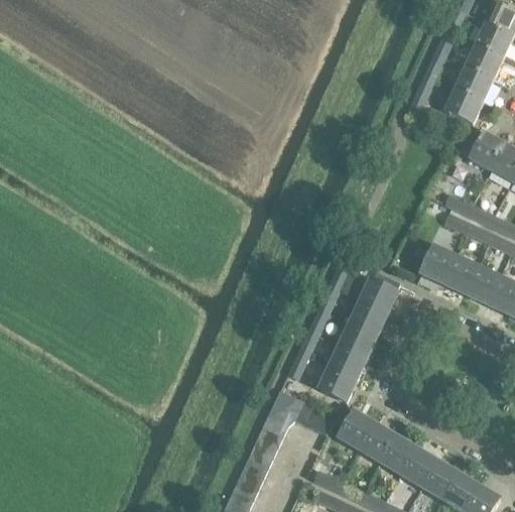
[(459,0),(455,10),(465,14),(467,15),(474,0),(459,0)]
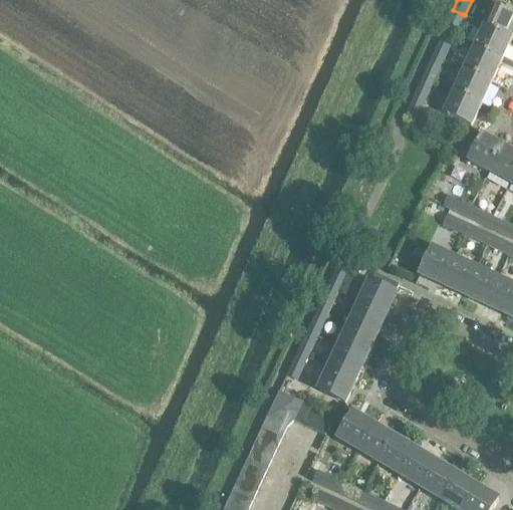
[(472,19),(483,24),(511,36),(512,31),(512,10),(491,0),(481,0),(472,19)]
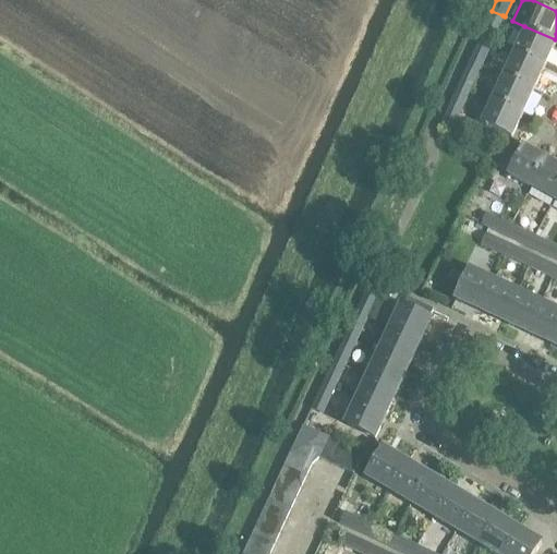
[(492,11),(481,35),(492,39),(503,15),(492,11)]
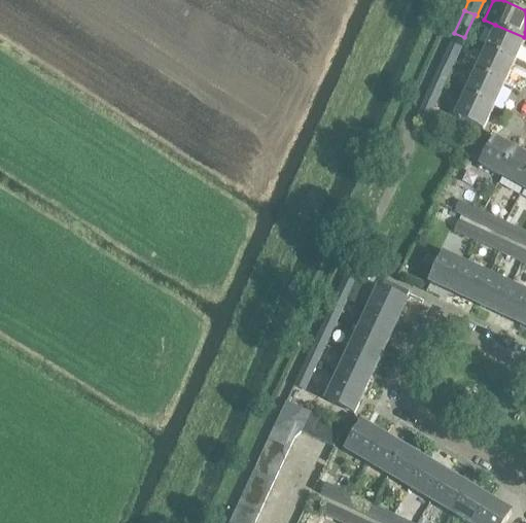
[(495,25),(485,47),(514,60),(524,37),(495,25)]
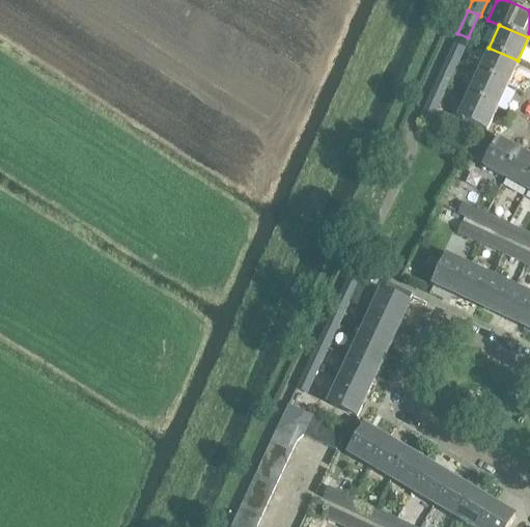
[(457,33),(447,55),(457,60),(468,37),(457,33)]
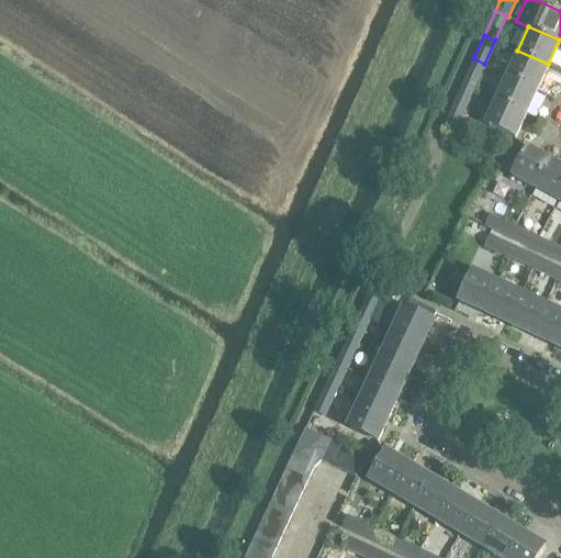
[(517,51),(506,74),(537,88),(548,64),(517,51)]
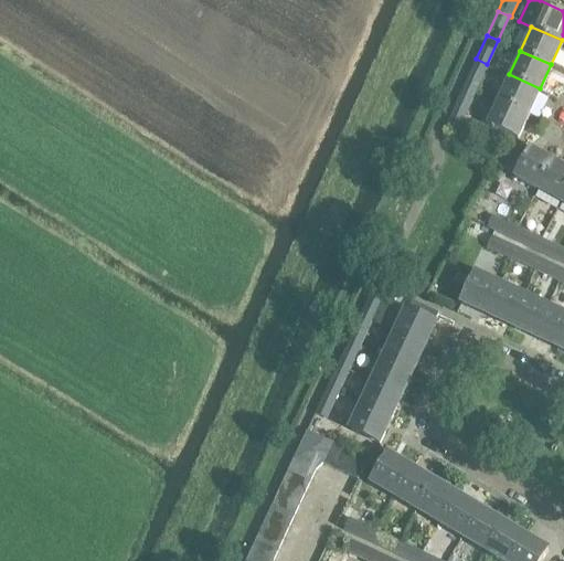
[(476,59),(464,83),(476,88),(487,64),(476,59)]
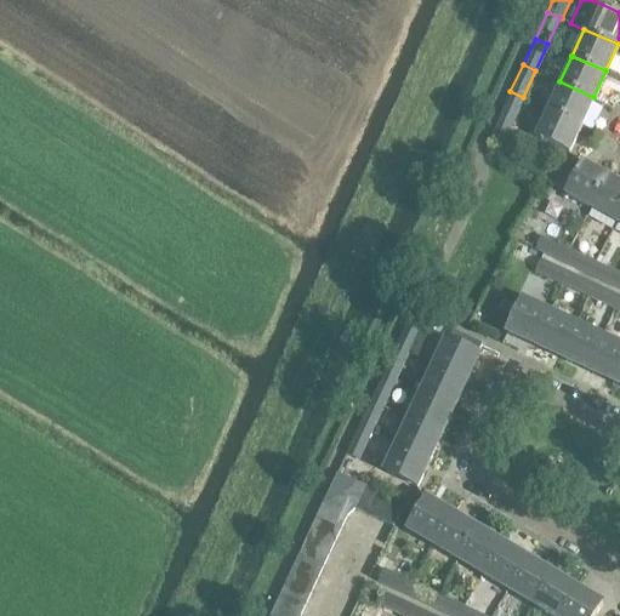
[(559,81),(547,108),(581,124),(593,97),(559,81)]
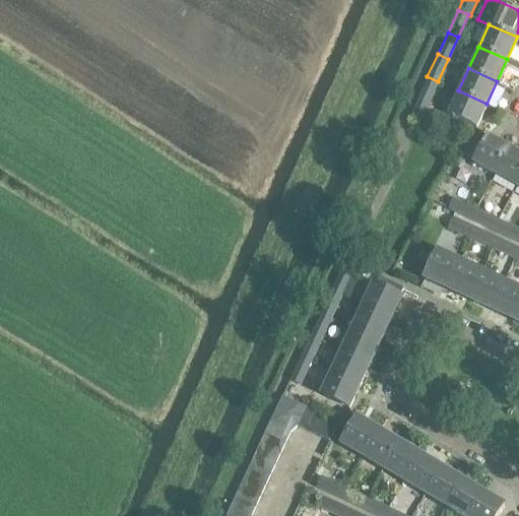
[(438,81),(427,76),(416,99),(428,104),(438,81)]
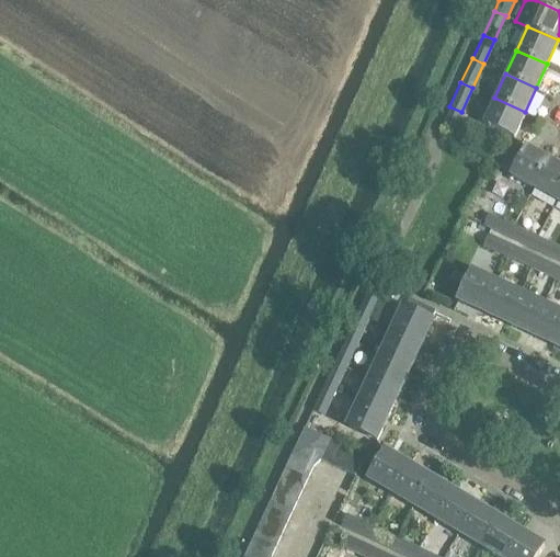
[(525,112),(494,98),(483,123),(514,136),(525,112)]
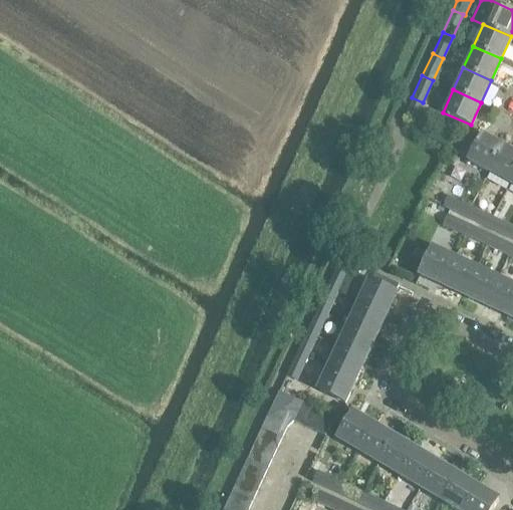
[(467,159),(489,171),(503,144),(482,132),(467,159)]
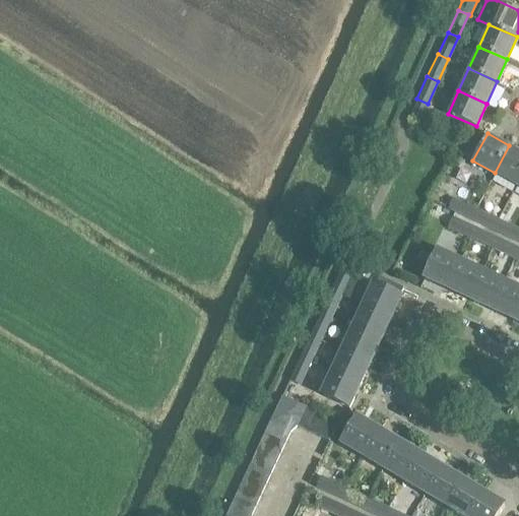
[(495,173),(516,185),(518,178),(518,150),(509,145),(495,173)]
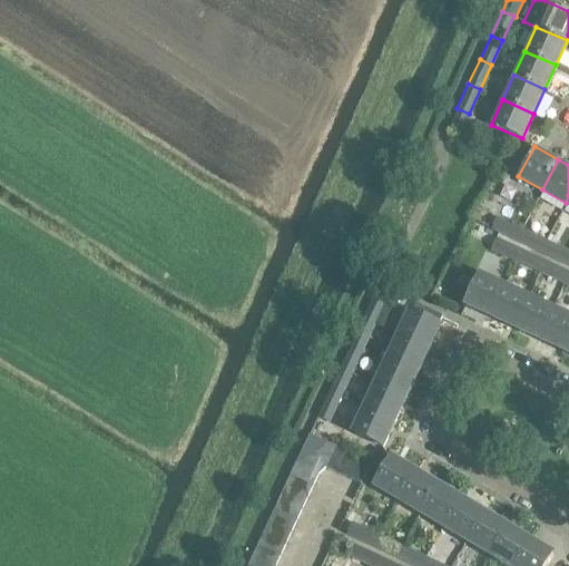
[(491,226),(516,238),(521,227),(497,216),(491,226)]
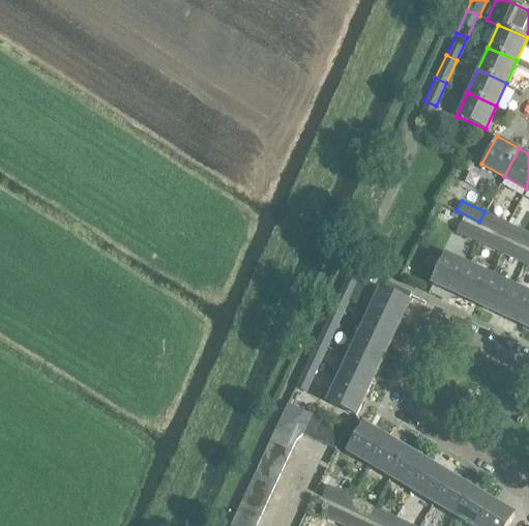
[(479,222),(502,232),(507,222),(485,211),(479,222)]
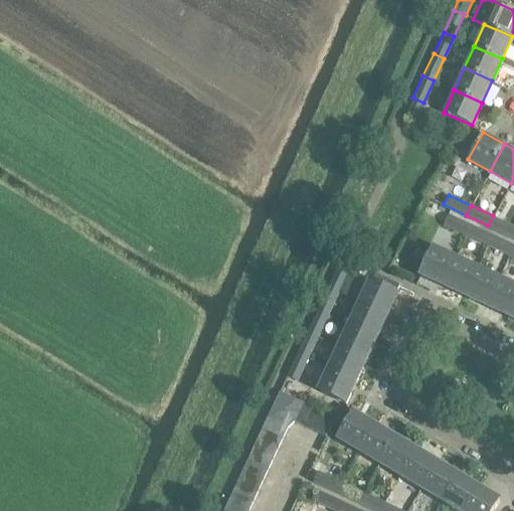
[(443,223),(465,233),(470,223),(448,213),(443,223)]
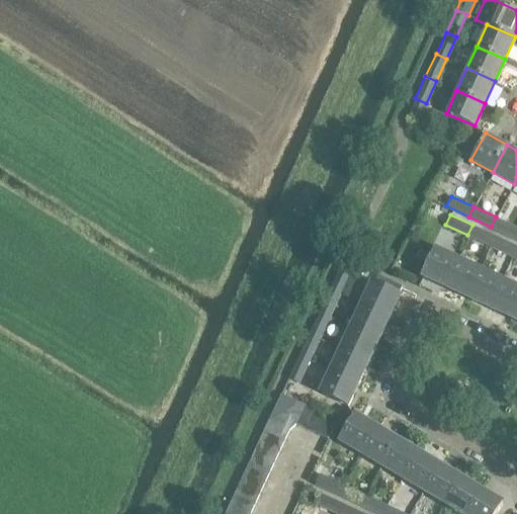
[(491,227),(513,237),(516,228),(516,227),(496,217),(491,227)]
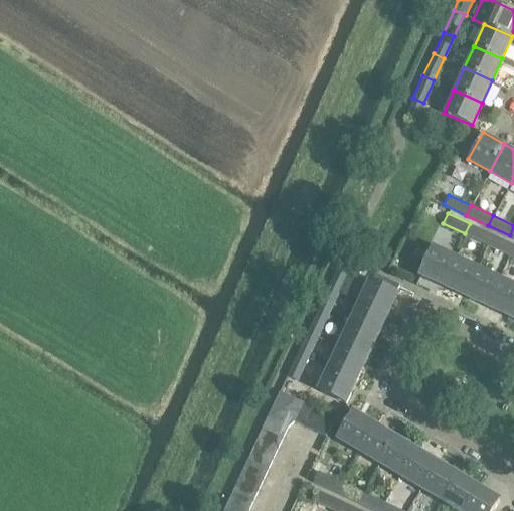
[(465,233),(487,243),(492,234),(470,223),(465,233)]
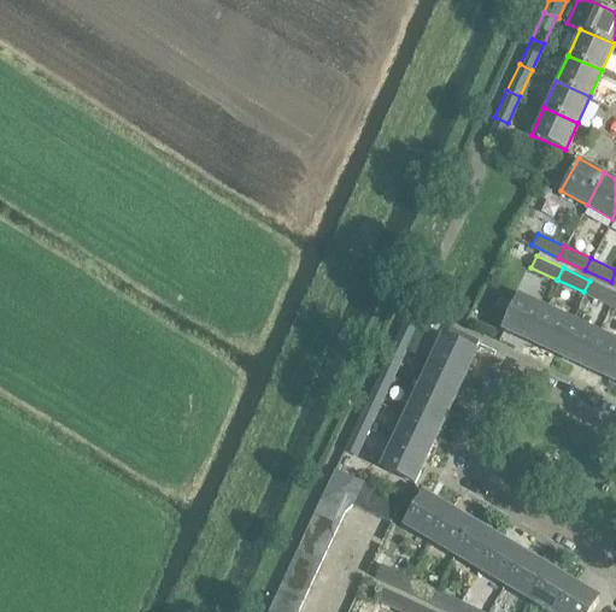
[(584,292),(610,305),(615,293),(590,281),(584,292)]
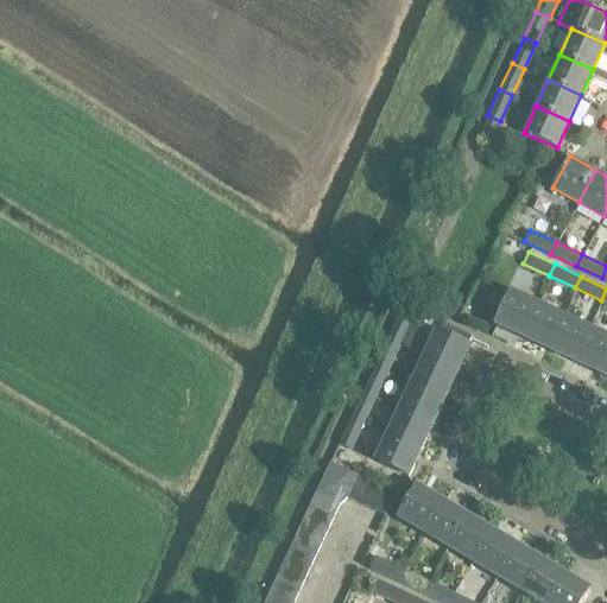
[(495,323),(522,335),(537,303),(511,290),(495,323)]
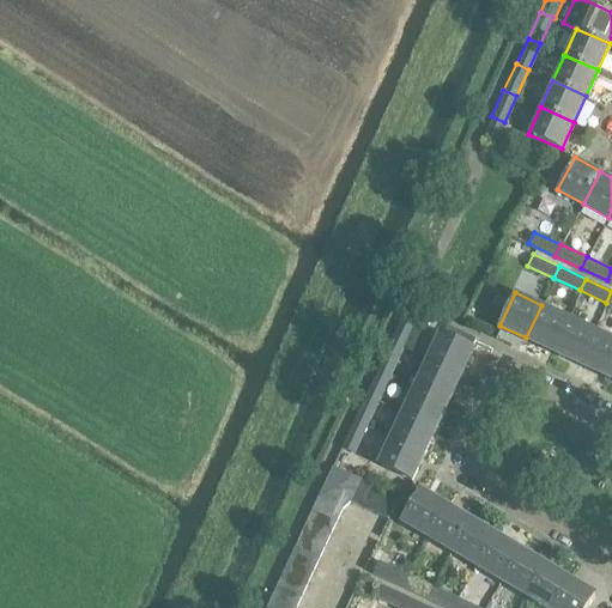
[(526,338),(552,350),(568,317),(541,305),(526,338)]
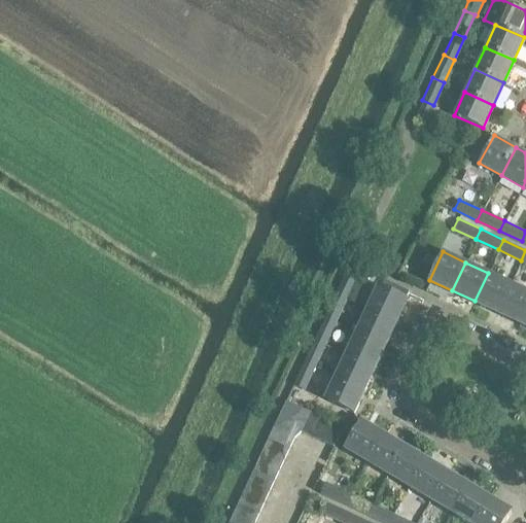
[(346,271),(336,293),(346,299),(356,275),(346,271)]
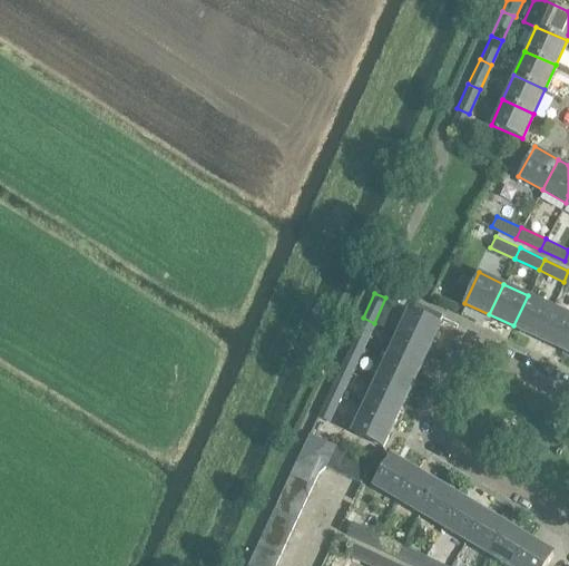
[(513,325),(538,338),(552,306),(528,295),(513,325)]
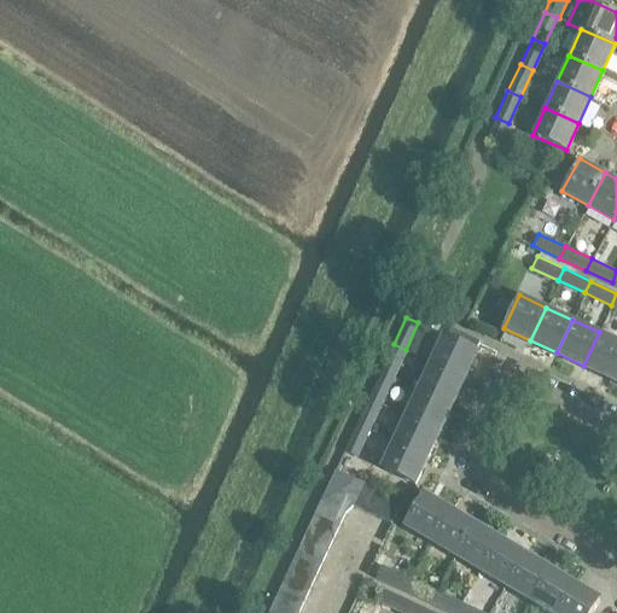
[(583,366),(610,378),(616,360),(616,340),(599,332),(583,366)]
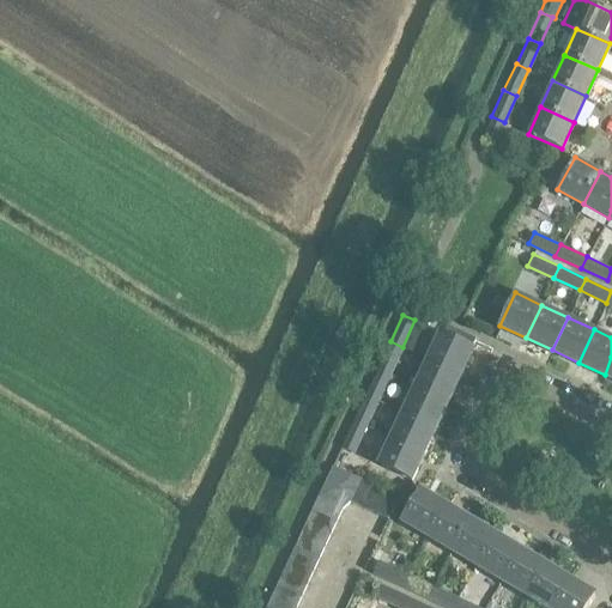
[(442,333),(429,359),(460,374),(472,347),(442,333)]
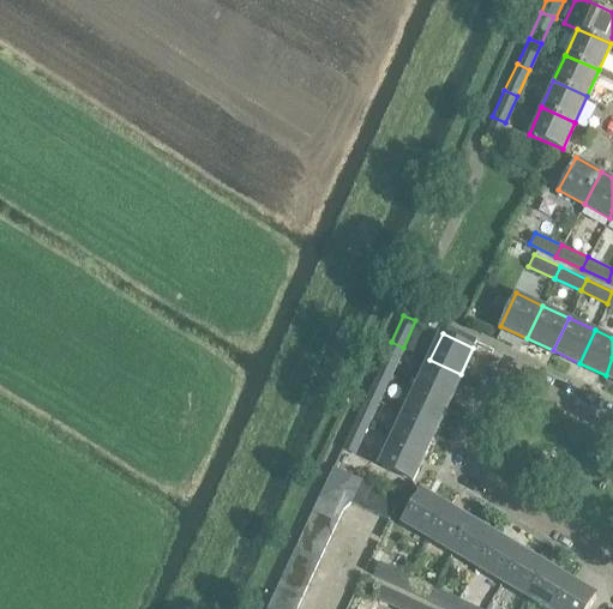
[(391,342),(379,368),(390,373),(403,348),(391,342)]
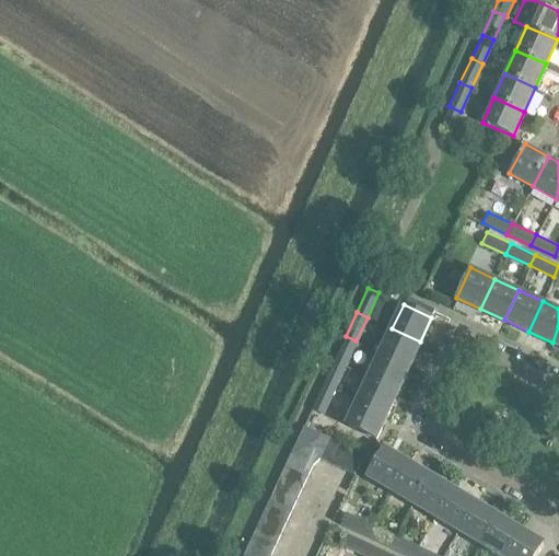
[(392,328),(381,352),(409,366),(420,342),(392,328)]
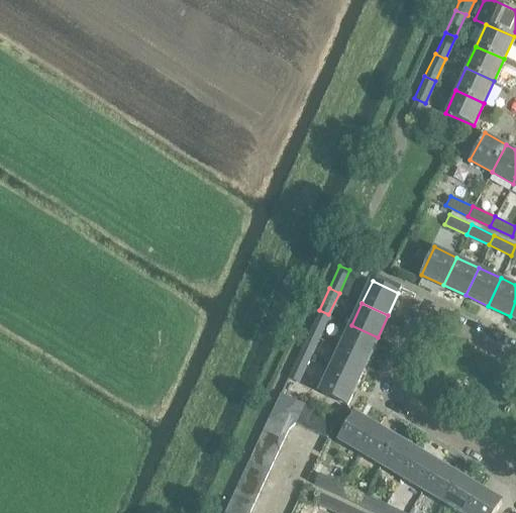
[(351,325),(341,347),(367,360),(378,337),(351,325)]
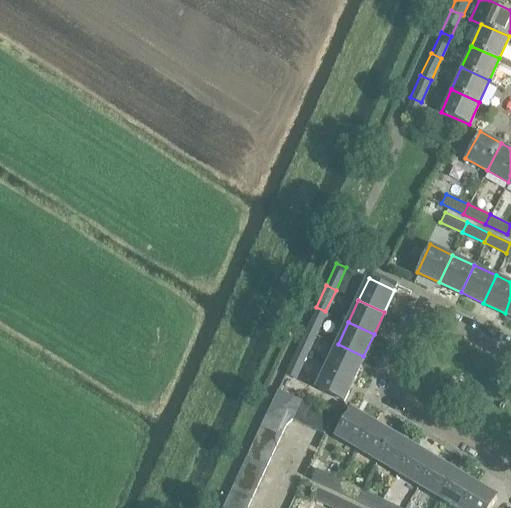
[(305,328),(295,350),(305,355),(315,333),(305,328)]
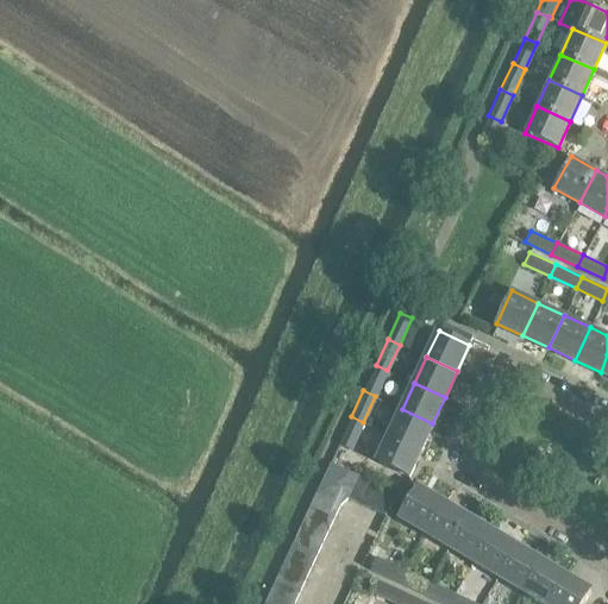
[(402,409),(390,434),(420,448),(432,423),(402,409)]
